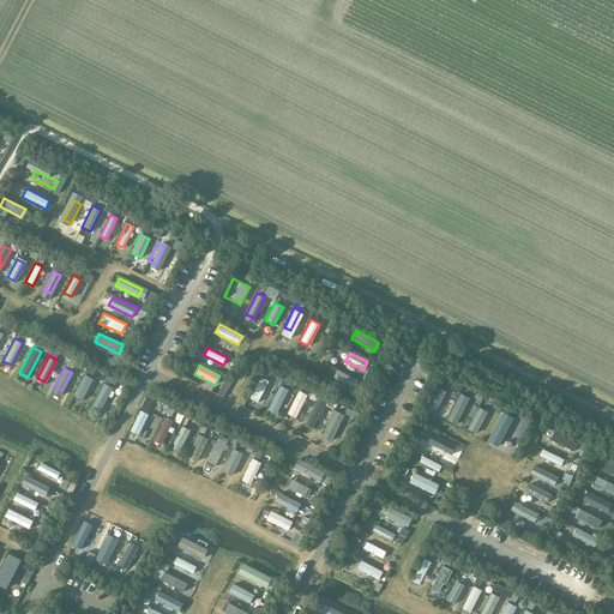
[(359,380),(337,369),(333,378),(355,389),(359,380)]
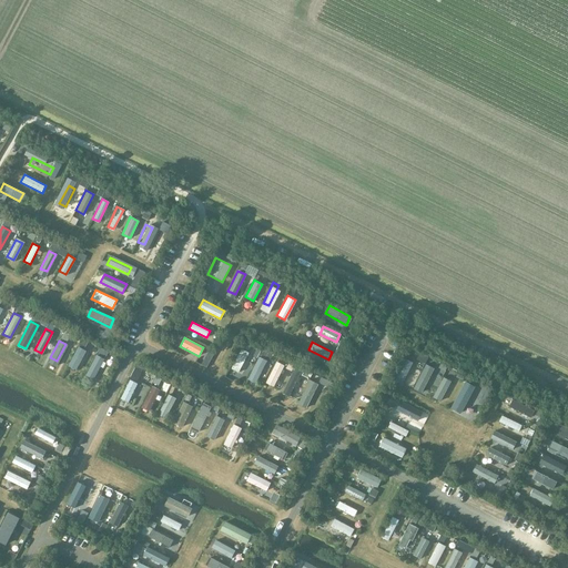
[(85,351),(78,346),(68,365),(75,369),(85,351)]
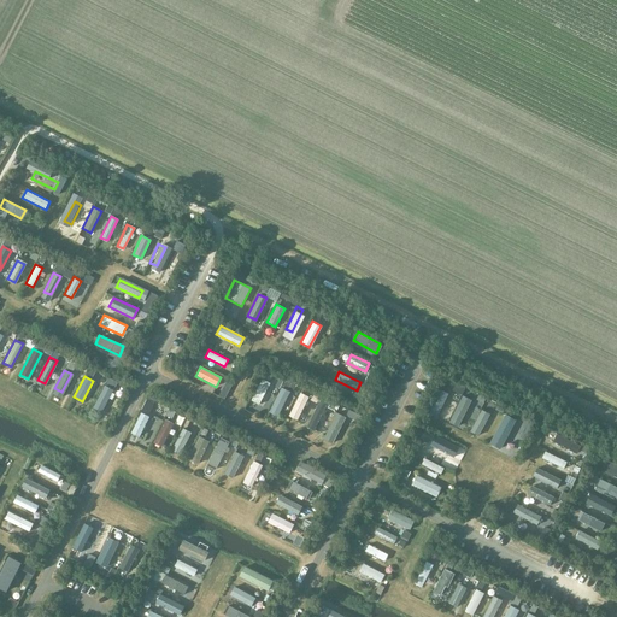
[(270,383),(262,378),(250,400),(258,405),(270,383)]
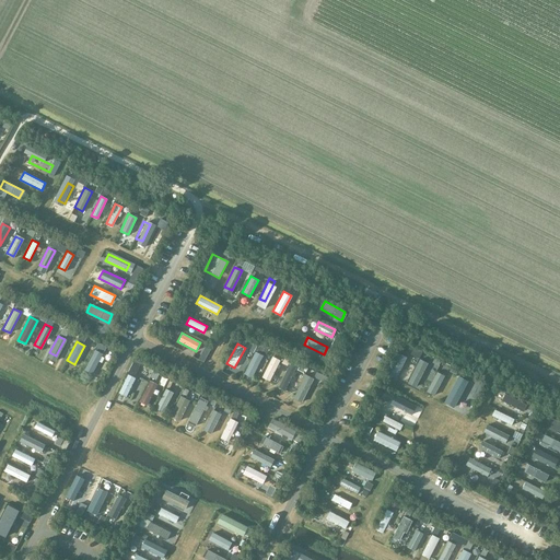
[(102,353),(94,350),(84,370),(92,374),(102,353)]
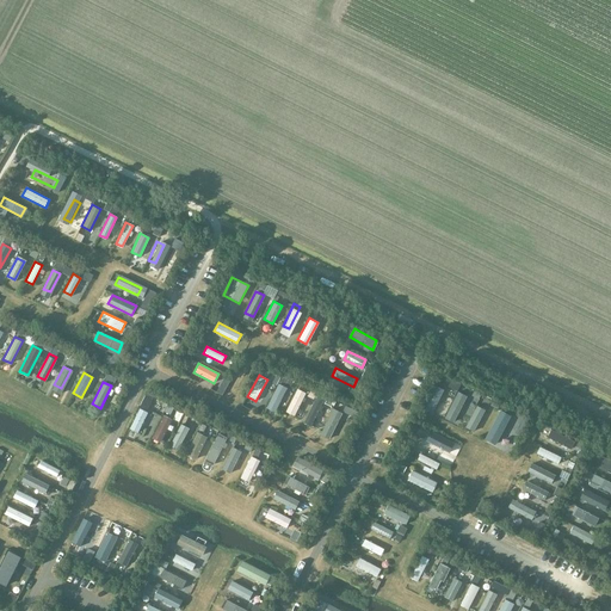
[(285,387),(277,383),(266,407),(275,411),(285,387)]
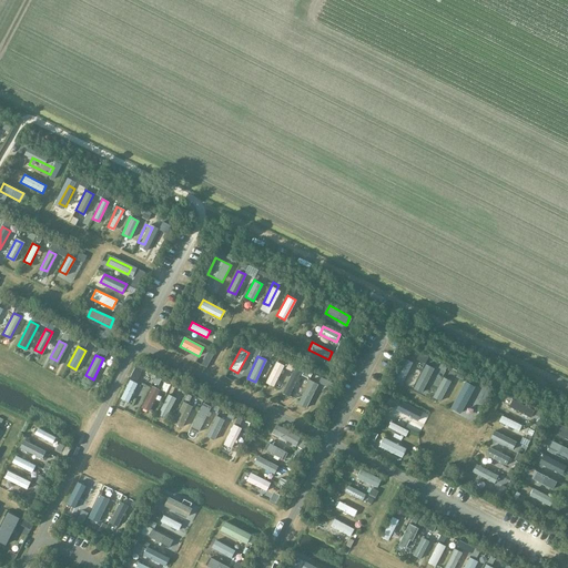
[(413,362),(404,357),(393,378),(402,383),(413,362)]
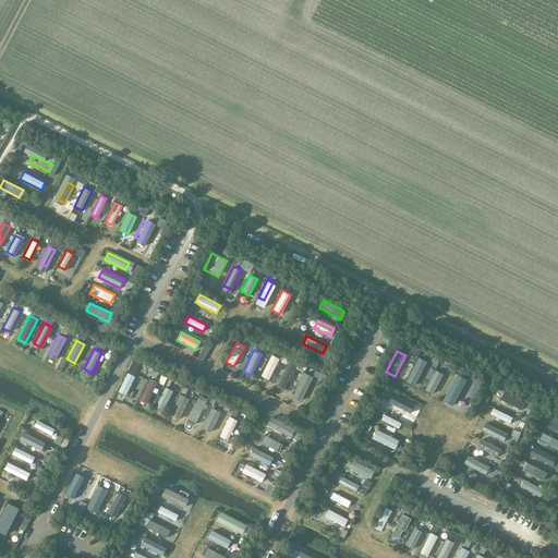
[(279,359),(270,354),(261,375),(268,379),(279,359)]
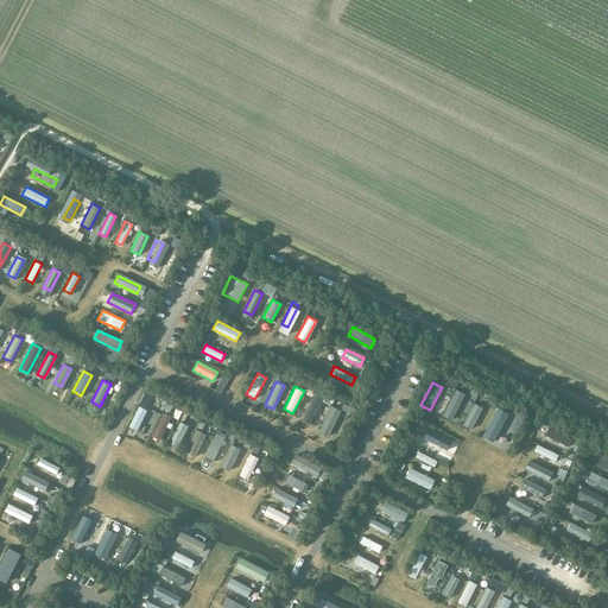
[(464,394),(455,390),(442,416),(450,420),(464,394)]
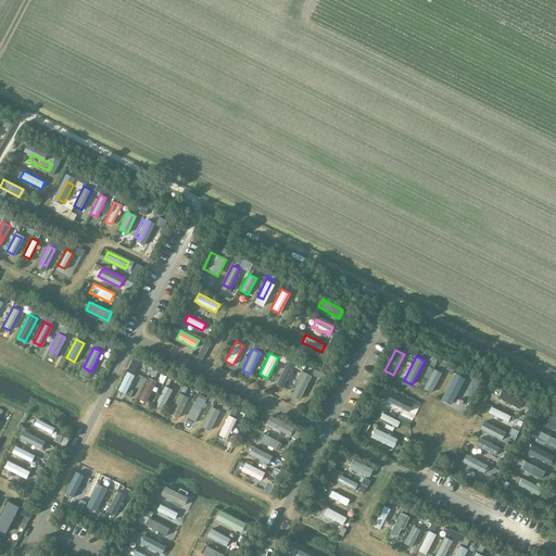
[(293,365),(287,362),(276,383),(283,387),(293,365)]
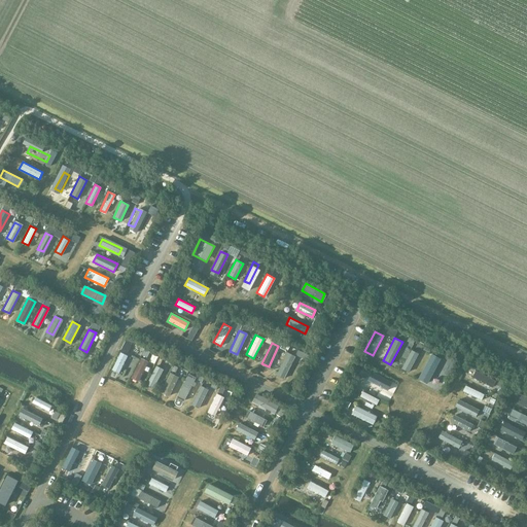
[(418,354),(411,350),(400,369),(408,373),(418,354)]
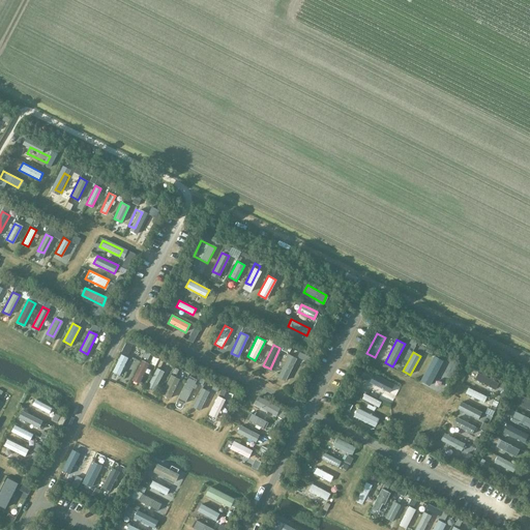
[(441,356),(433,352),(419,376),(428,380),(441,356)]
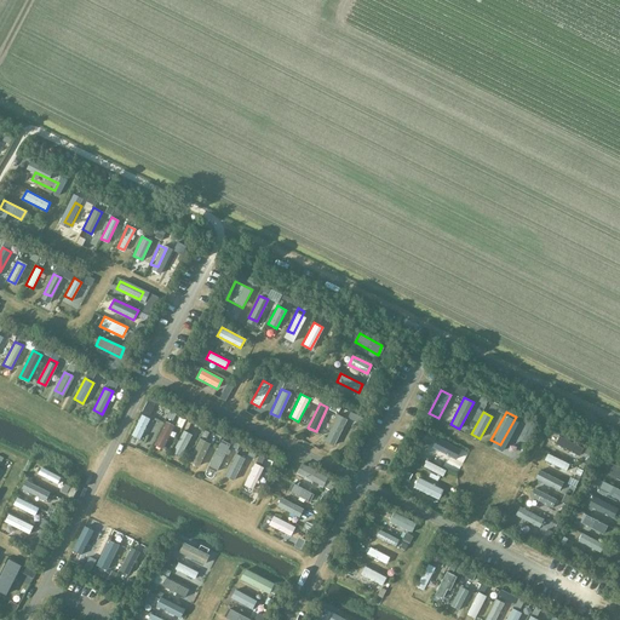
[(149,418),(142,414),(131,435),(139,438),(149,418)]
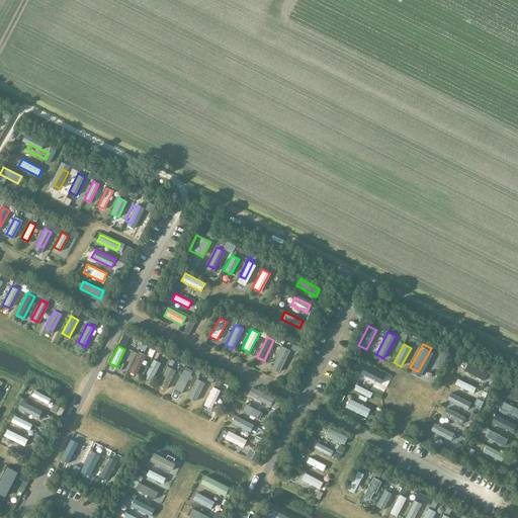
[(289,350),(282,346),(271,369),(278,372),(289,350)]
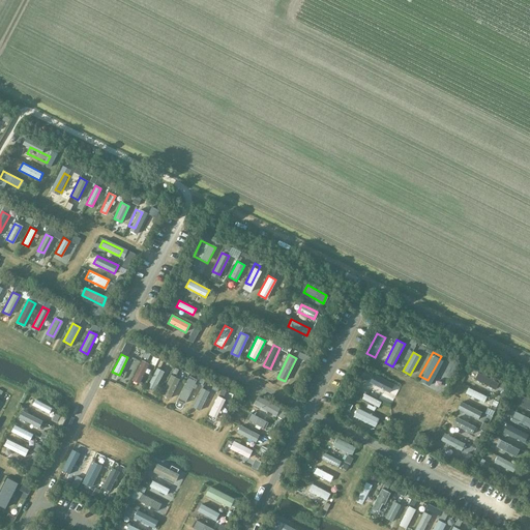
[(148,363),(141,359),(130,379),(139,382),(148,363)]
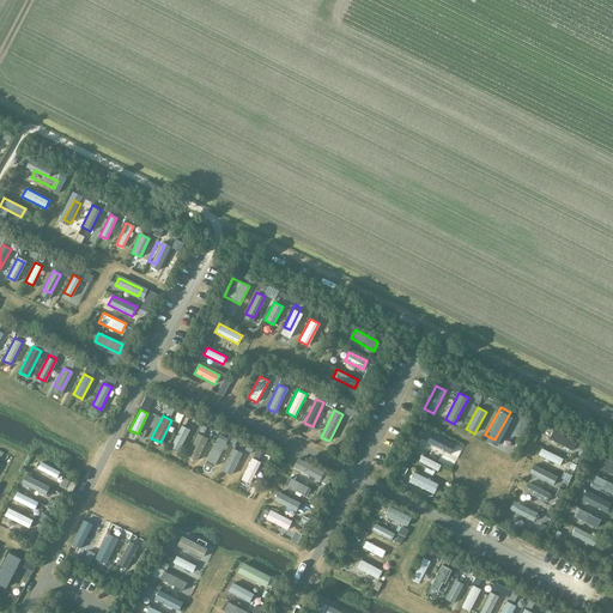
[(189,430),(180,425),(169,447),(177,451),(189,430)]
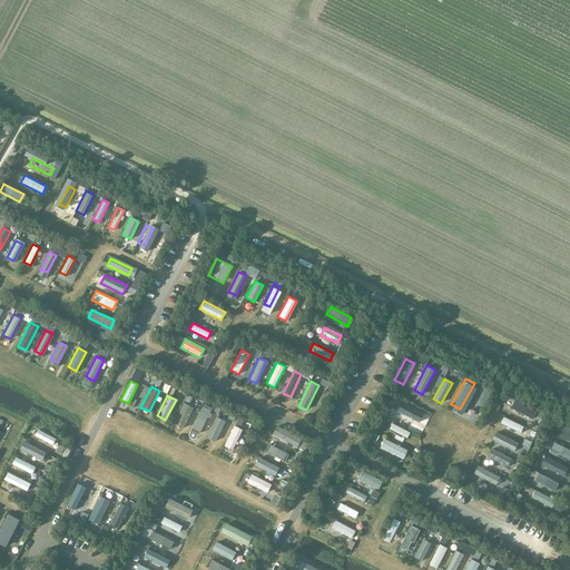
[(536,411),(513,400),(509,408),(532,419),(536,411)]
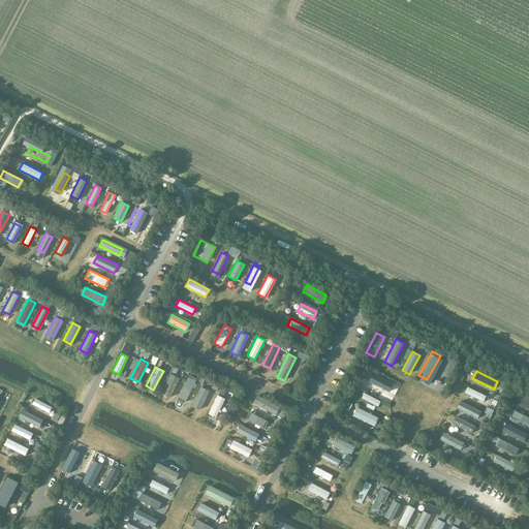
[(179,378),(169,374),(159,394),(168,399),(179,378)]
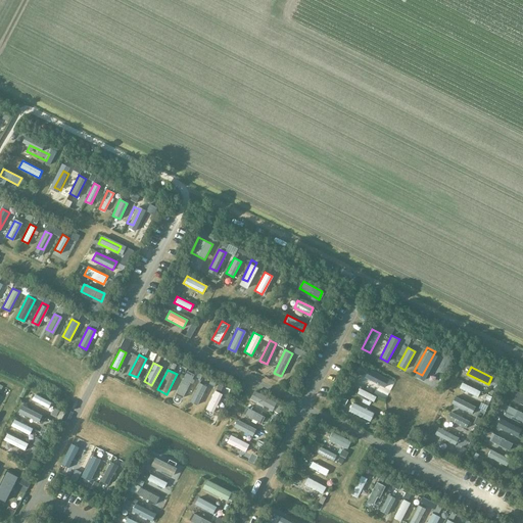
[(365,371),(361,378),(372,384),(376,377),(365,371)]
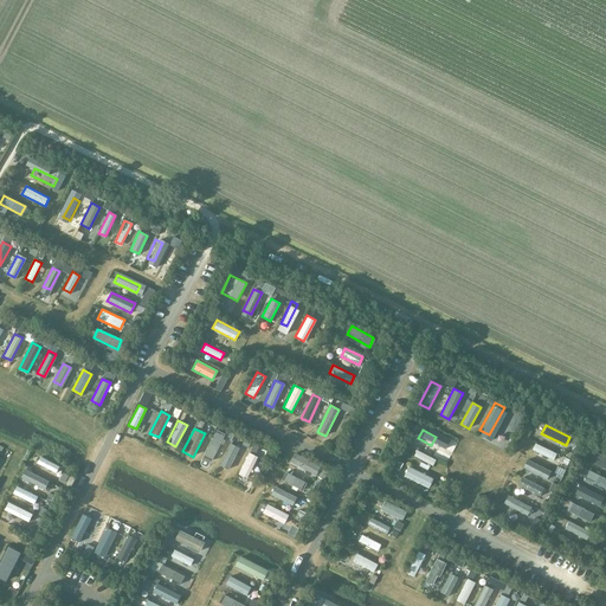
[(224,434),(216,431),(202,457),(211,461),(224,434)]
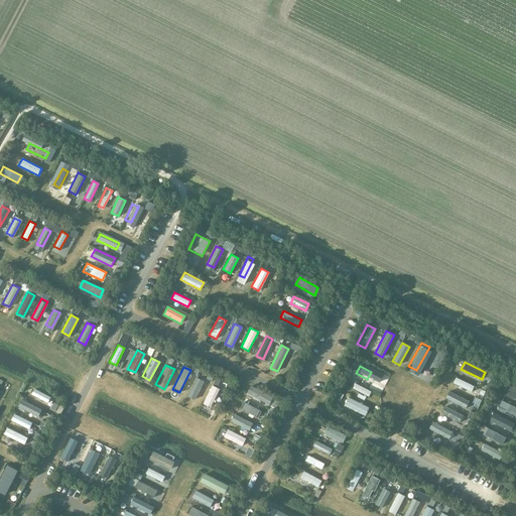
[(205,376),(199,373),(189,390),(196,394),(205,376)]
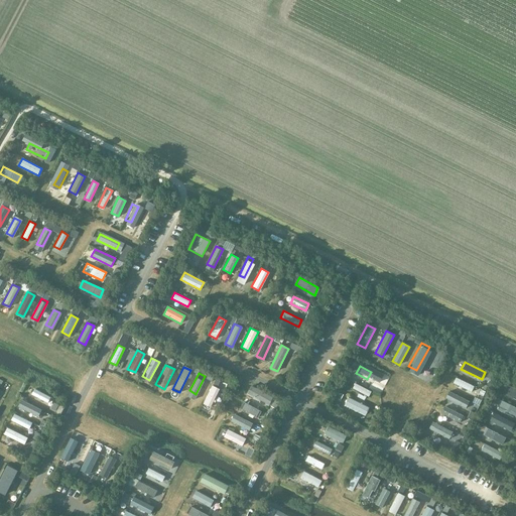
[(474,386),(455,376),(452,382),(471,392),(474,386)]
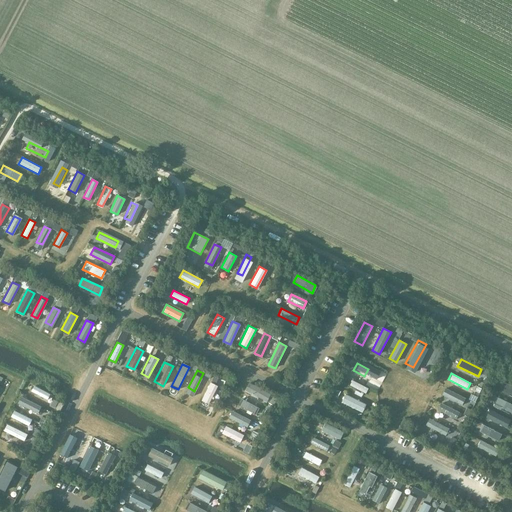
[(368,388),(352,380),(349,386),(365,394),(368,388)]
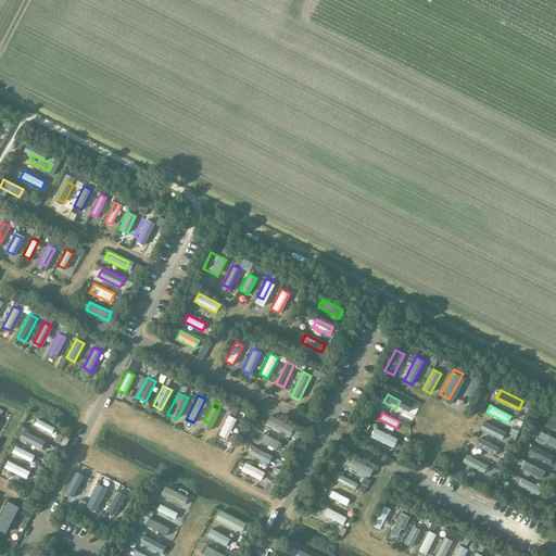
[(236,419),(228,415),(218,434),(227,439),(236,419)]
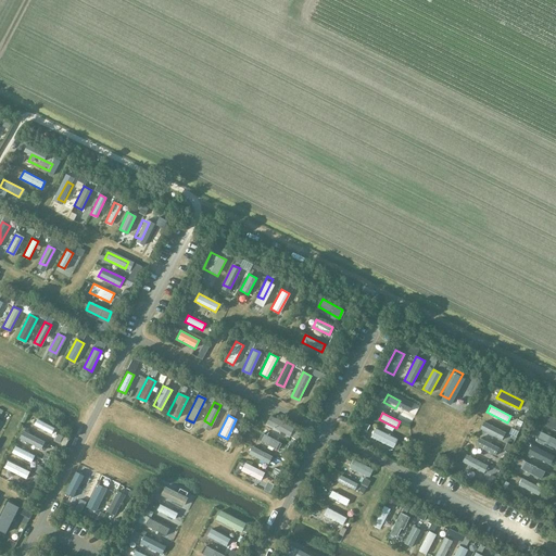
[(555,418),(547,415),(544,421),(555,427),(555,418)]
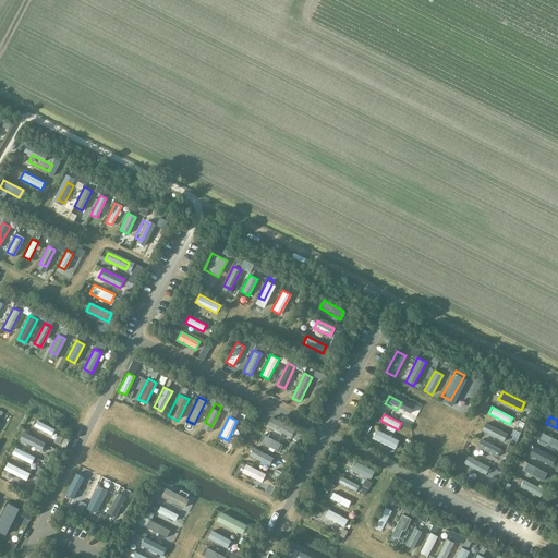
[(291,427),(273,417),(269,425),(287,435),(291,427)]
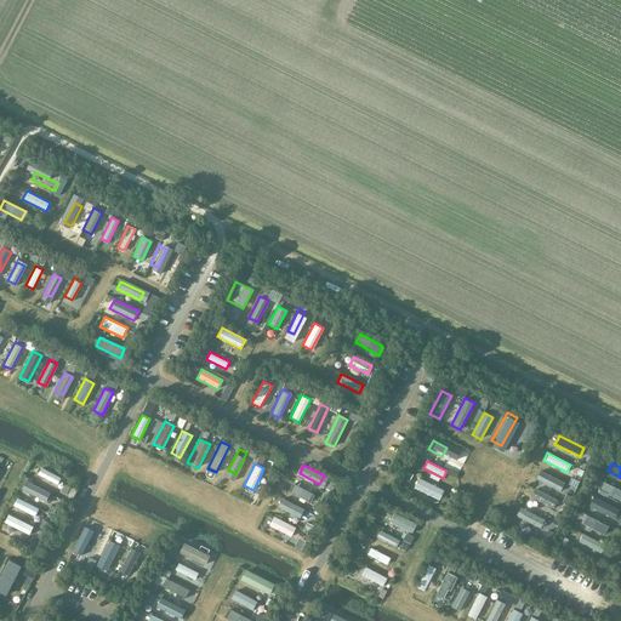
[(61,478),(40,467),(36,474),(57,485),(61,478)]
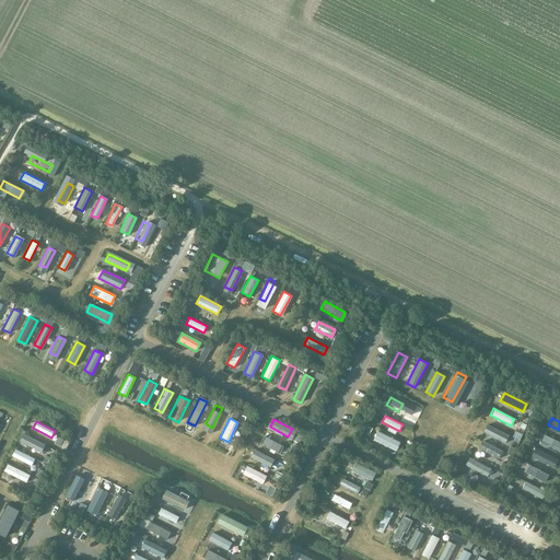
[(512,438),(492,428),(489,434),(509,444),(512,438)]
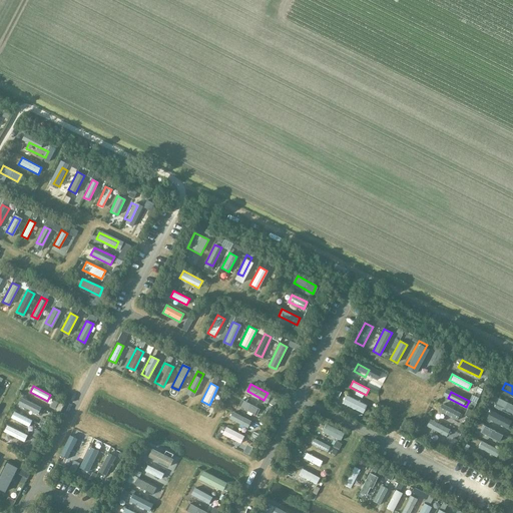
[(367,405),(347,395),(343,402),(363,412),(367,405)]
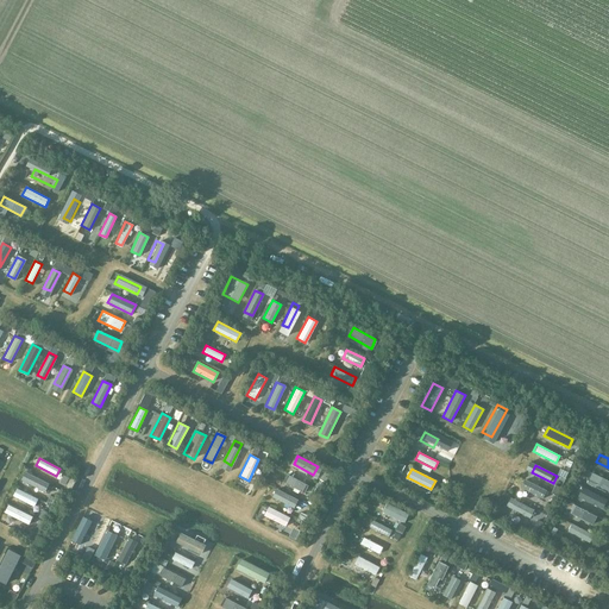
[(608,489),(608,481),(586,470),(583,477),(608,490),(608,489)]
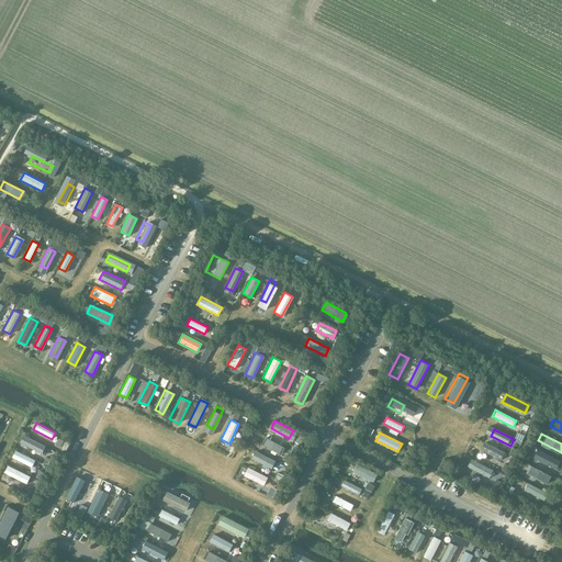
[(46,447),(26,437),(23,444),(43,453),(46,447)]
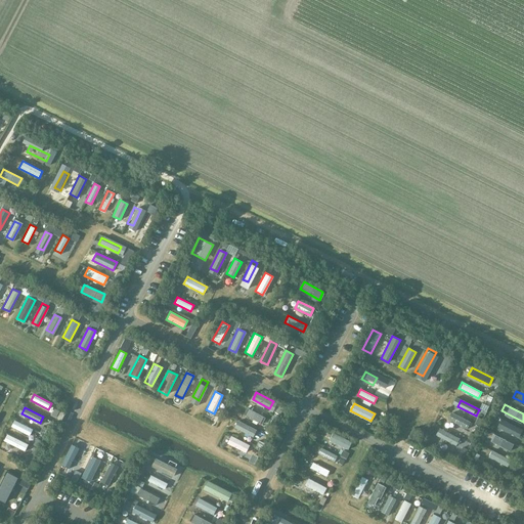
[(264,417),(248,408),(245,416),(261,423),(264,417)]
